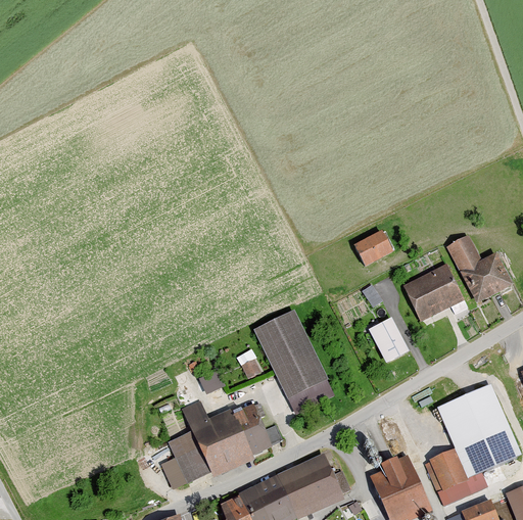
[(382,230),(354,244),(366,267),(393,252),(382,230)]
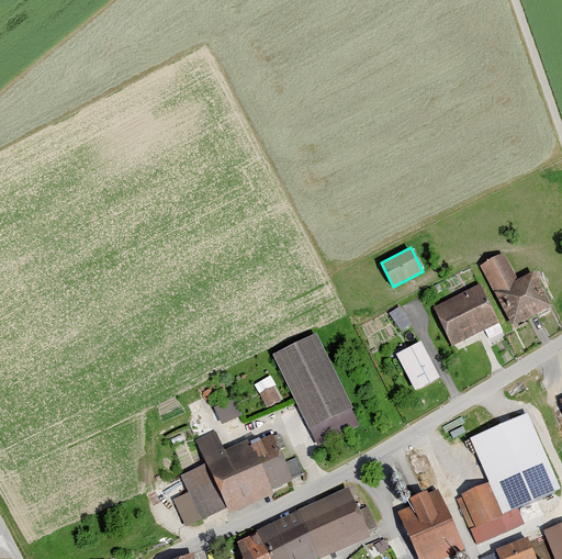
[(504,252),(481,264),(513,326),(552,305),(534,270),(518,278),(504,252)]
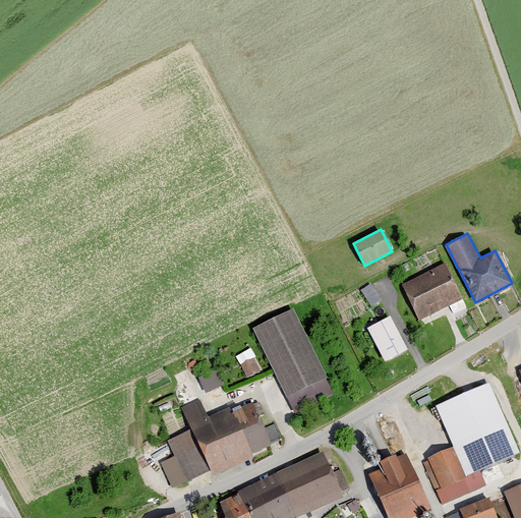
[(445,263),(402,282),(419,318),(462,298),(445,263)]
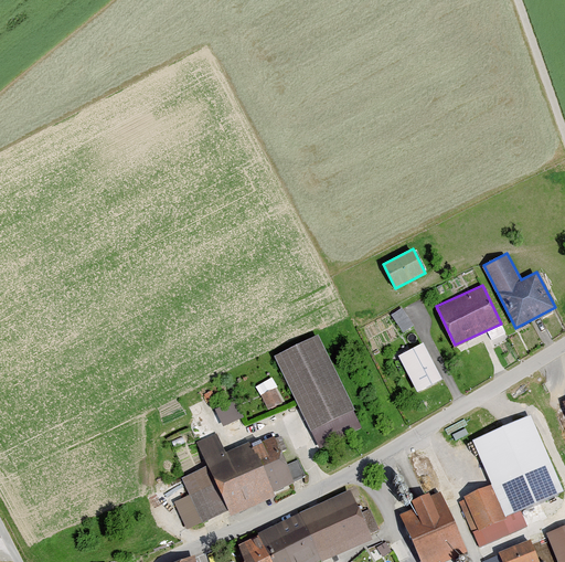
[(392,309),(403,328),(415,320),(403,301),(392,309)]
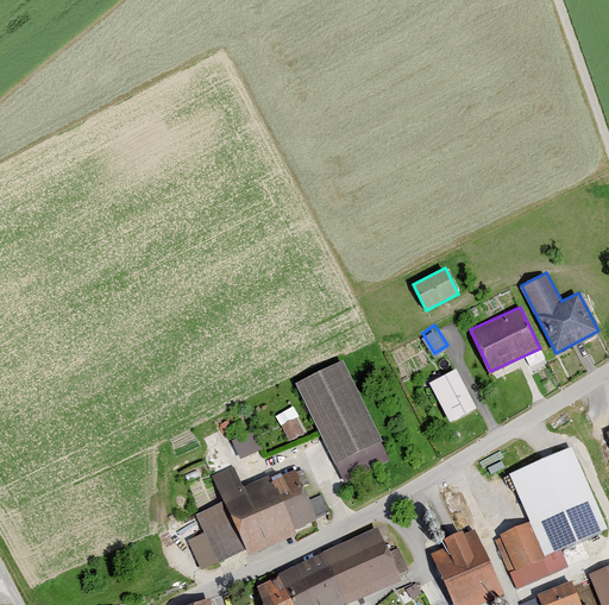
[(343,360),(295,383),(336,464),(382,441),(343,360)]
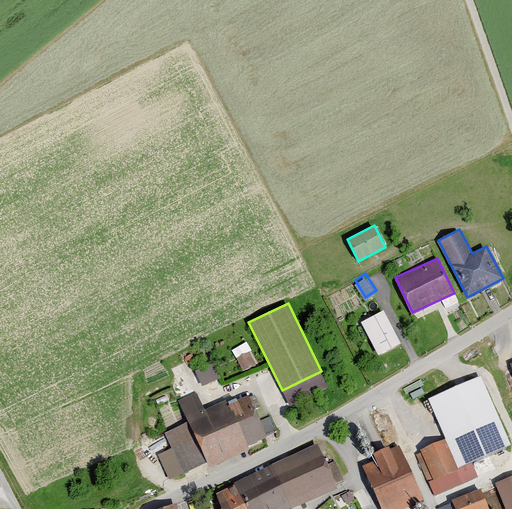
[(383,310),(360,321),(378,356),(401,344),(383,310)]
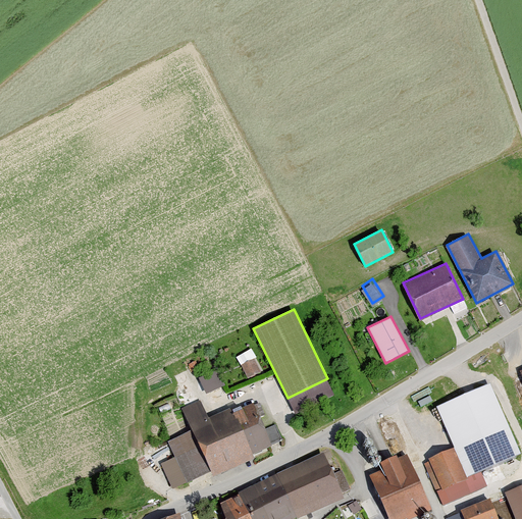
[(255,356),(241,362),(247,376),(261,370),(255,356)]
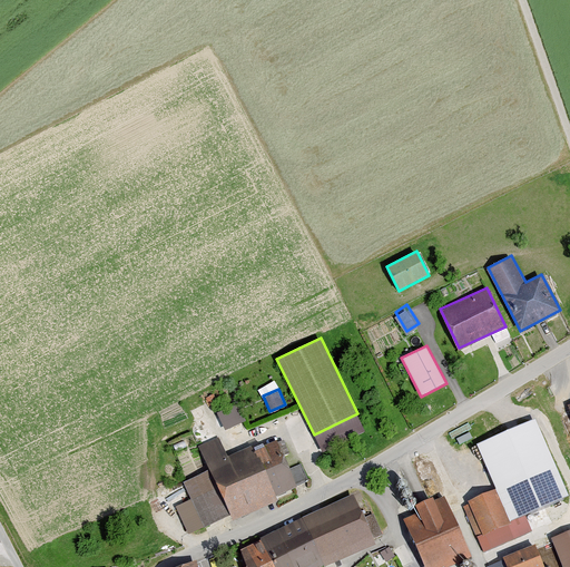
[(225,426),(245,414),(236,397),(216,407),(225,426)]
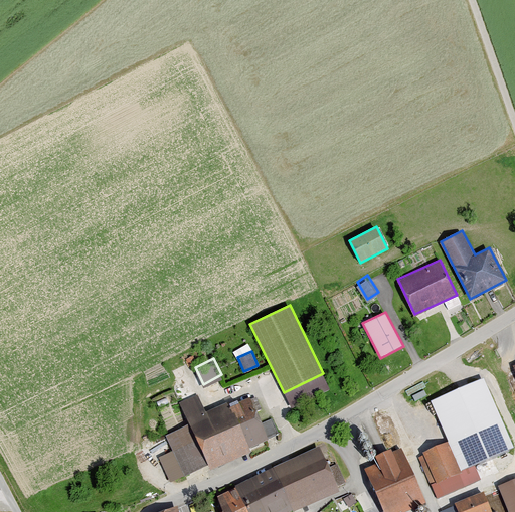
[(483,377),(430,400),(448,440),(460,470),(474,464),(513,447),(483,377)]
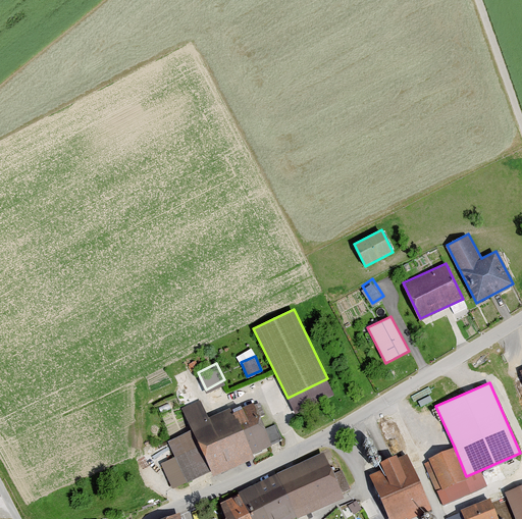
[(192,428),(167,438),(187,481),(210,471),(212,476),(254,458),(252,454),(271,446),(253,404),(212,422),(201,397),(181,405),(192,428)]
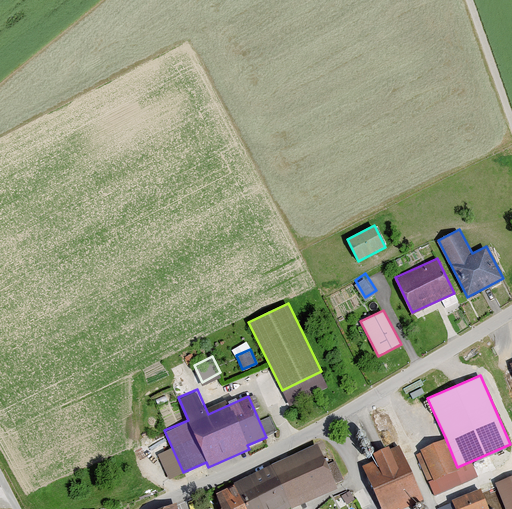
[(445,437),(416,449),(434,493),(477,475),(471,461),(457,467),(445,437)]
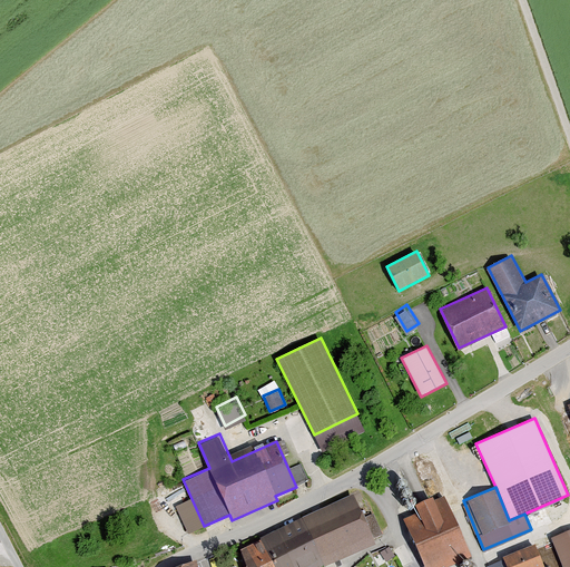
[(353,496),(241,549),(246,566),(323,566),(376,541),(353,496)]
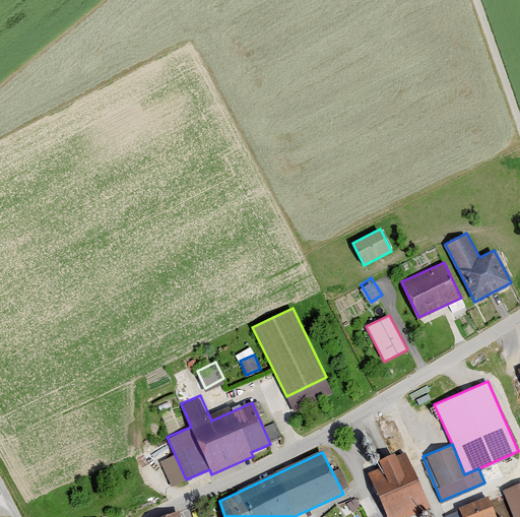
[(383,468),(370,474),(387,516),(405,516),(429,508),(408,458),(398,462),(396,456),(381,463),(383,468)]
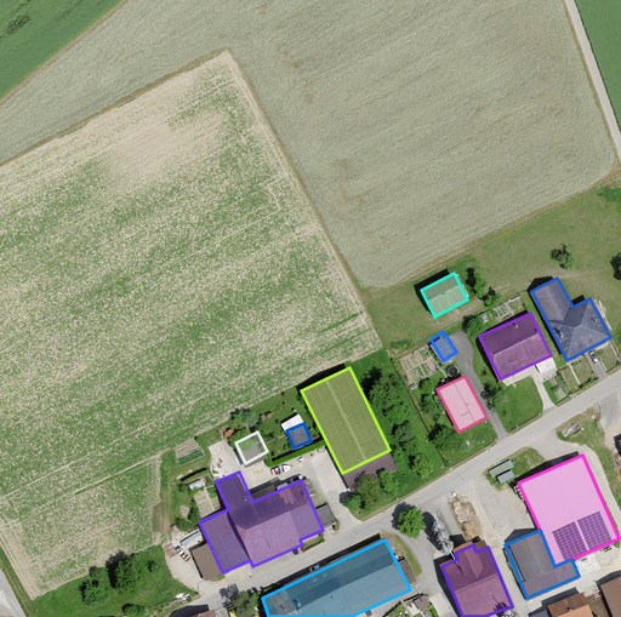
[(620,616),(620,571),(602,578),(615,616),(620,616)]
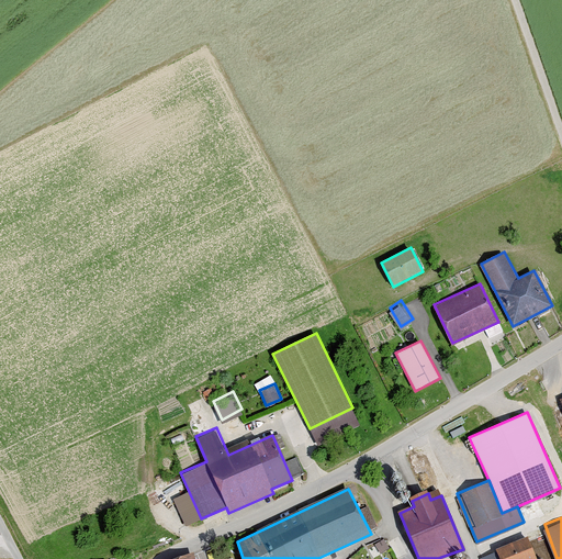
[(529,537),(478,558),(543,558),(542,557),(537,558),(529,537)]
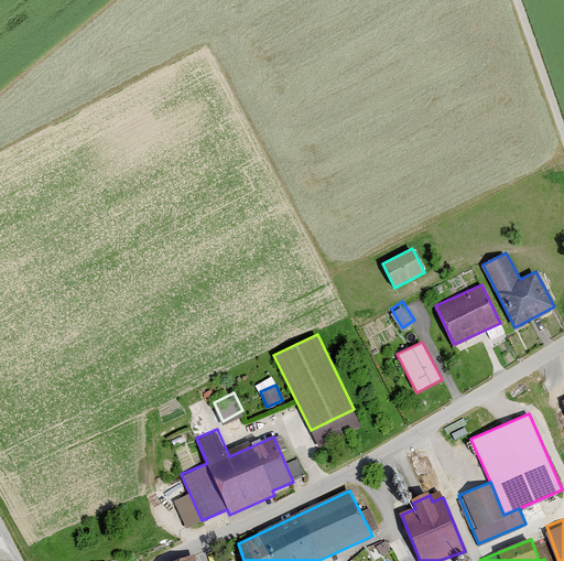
[(197,560),(207,560),(210,560),(205,548),(195,553),(197,560)]
